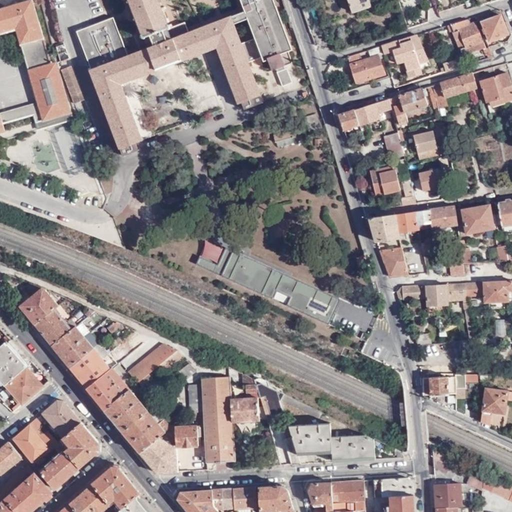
[(0,34),(18,29),(38,102),(0,113),(0,133),(6,132),(3,123),(34,115),(38,129),(72,119),(54,53),(48,54),(32,0),(0,9),(0,34)]
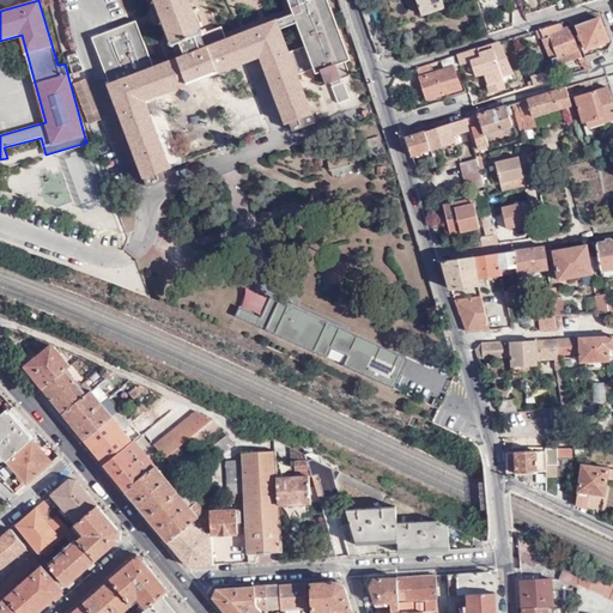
[(225,25),(200,35),(199,35),(201,41),(198,42),(201,50),(187,55),(180,58),(155,67),(137,20),(109,32),(111,38),(99,42),(102,49),(98,50),(111,84),(110,85),(146,177),(147,177),(164,171),(173,168),(147,101),(263,56),(289,123),(293,121),(314,114),(315,113),(301,74),(317,68),(319,73),(323,71),(331,68),(331,67),(338,65),(340,70),(335,71),(339,79),(353,74),(347,60),(352,59),(333,7),(331,7),(328,0),(291,0),(297,13),(280,19),(229,38),(225,25)]
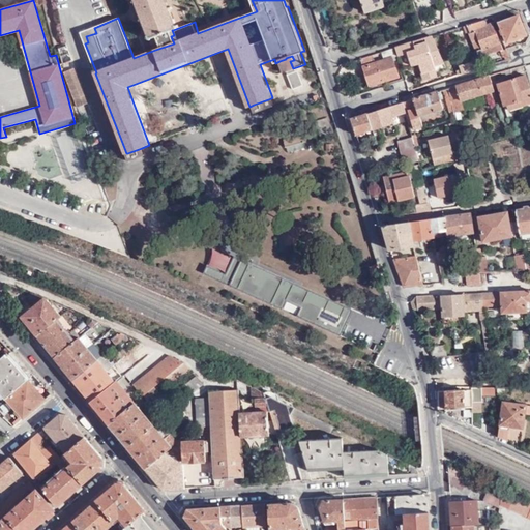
[(172,30),(173,30),(173,29),(176,28),(165,0),(136,0),(153,43),(159,41),(162,48),(174,43),(171,36),(174,35),(172,30)]
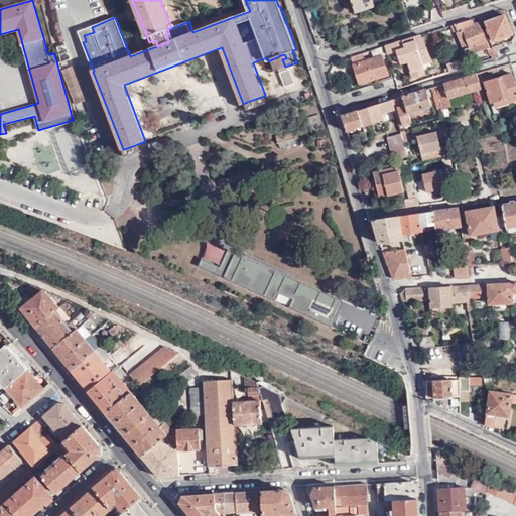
[(374,5),(372,0),(350,0),(354,11),(374,5)]
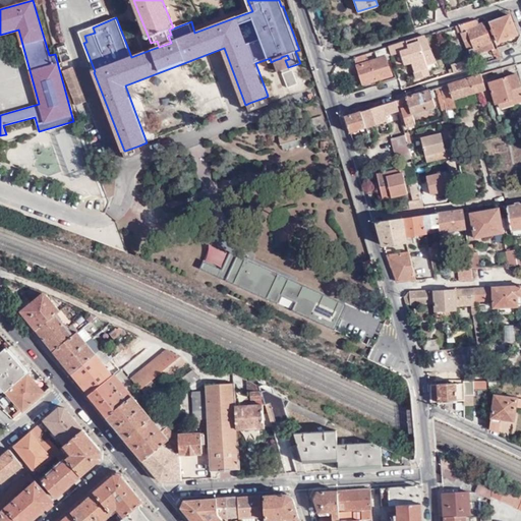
[(497,41),(518,33),(514,21),(512,22),(509,15),(489,21),(497,41)]
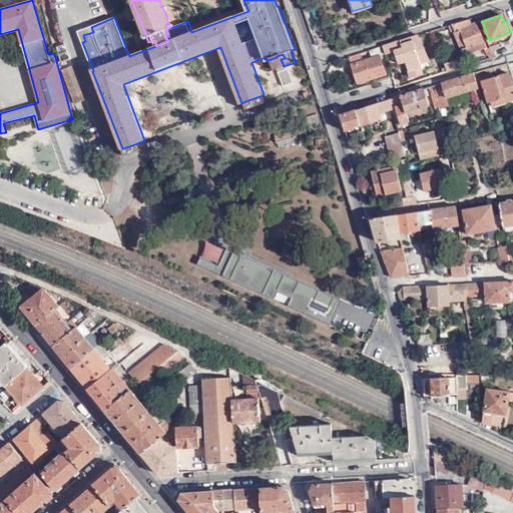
[(452,24),(454,31),(463,55),(486,47),(478,24),(471,26),(468,18),(452,24)]
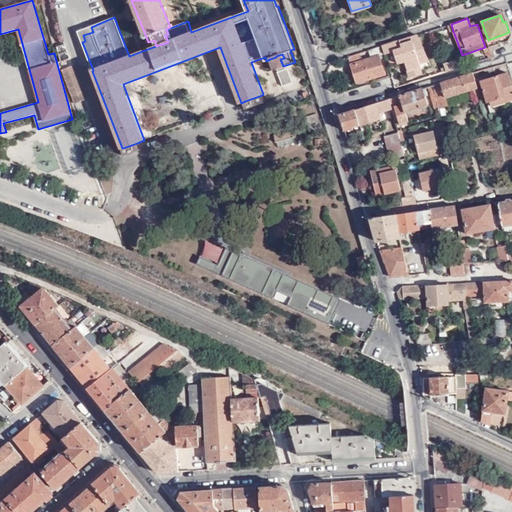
[(451,24),(444,26),(447,33),(453,31),(451,24)]
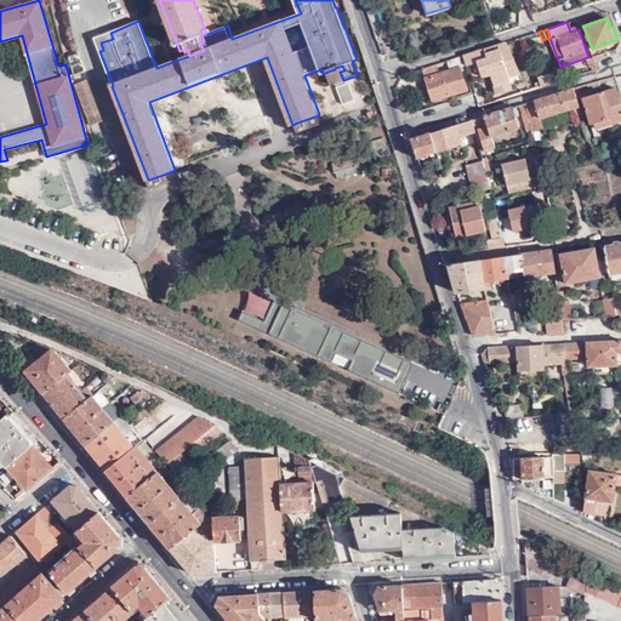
[(95,39),(100,51),(103,50),(101,43),(113,39),(110,33),(95,39)]
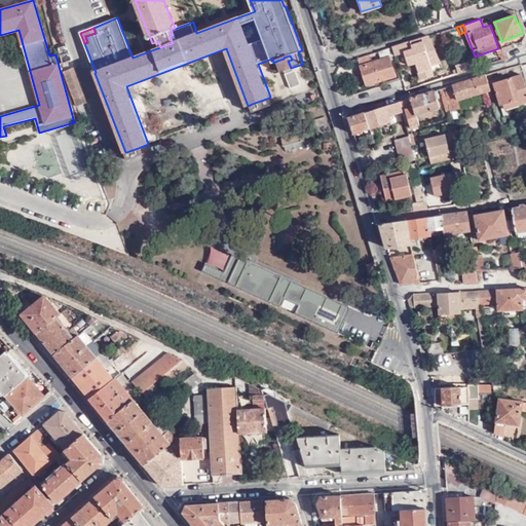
[(427,36),(391,47),(395,55),(404,53),(408,65),(414,63),(418,72),(430,69),(429,66),(440,63),(427,36)]
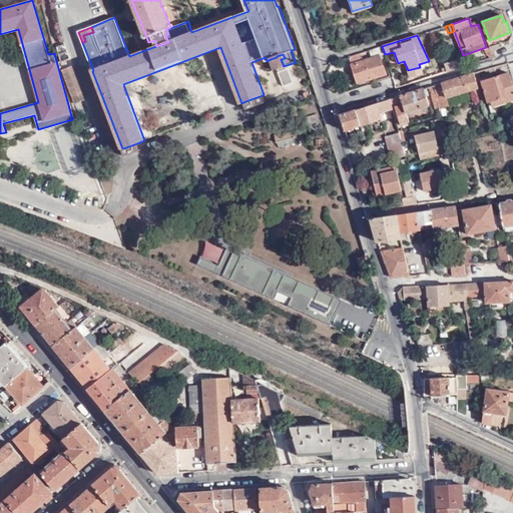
[(148,42),(150,48),(156,46),(154,40),(148,42)]
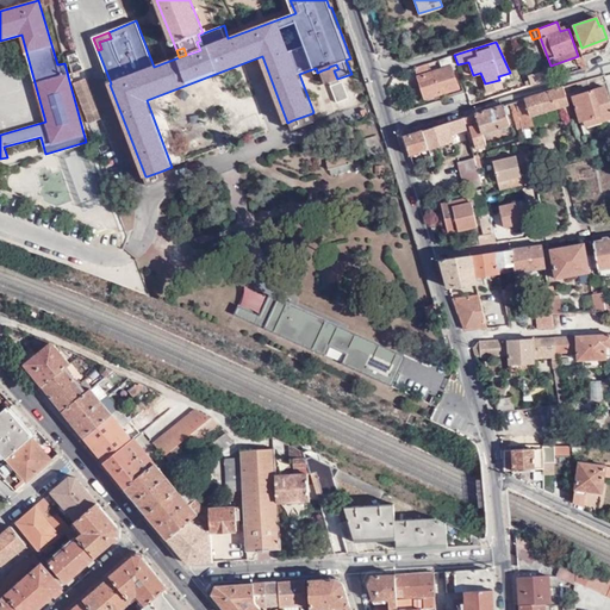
[(458,64),(454,55),(439,60),(442,69),(417,76),(424,99),(459,88),(450,67),(458,64)]
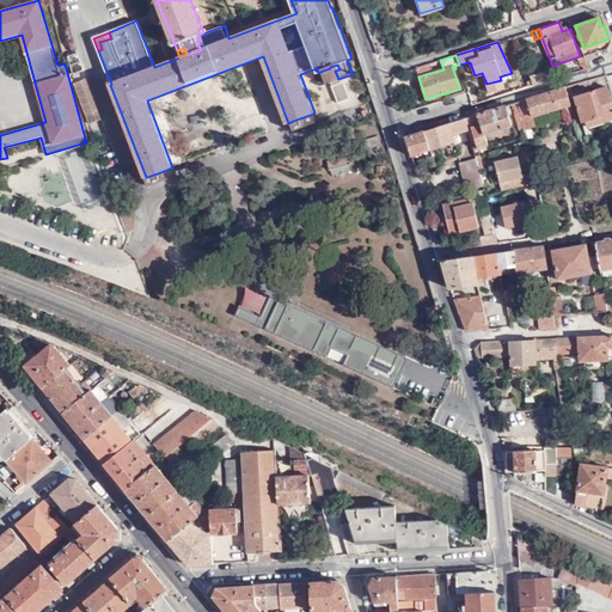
[(323,71),(328,84),(338,79),(335,71),(340,69),(337,65),(330,67),(330,68),(323,71)]
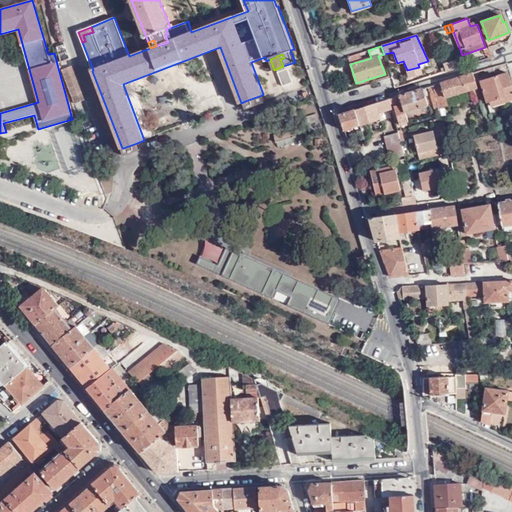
[(441,68),(443,73),(464,66),(460,57),(444,63),(445,67),(441,68)]
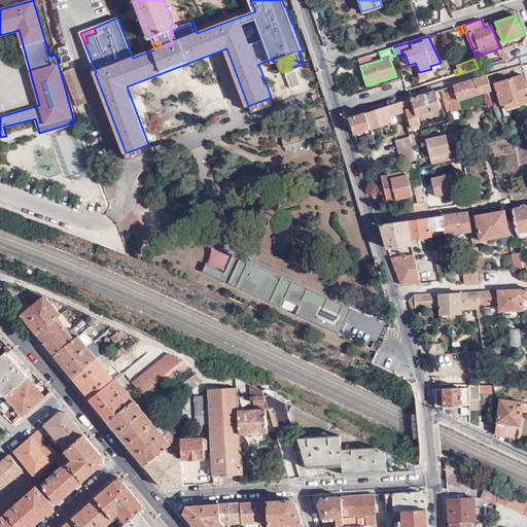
[(64,72),(77,106),(89,102),(74,67),(64,72)]
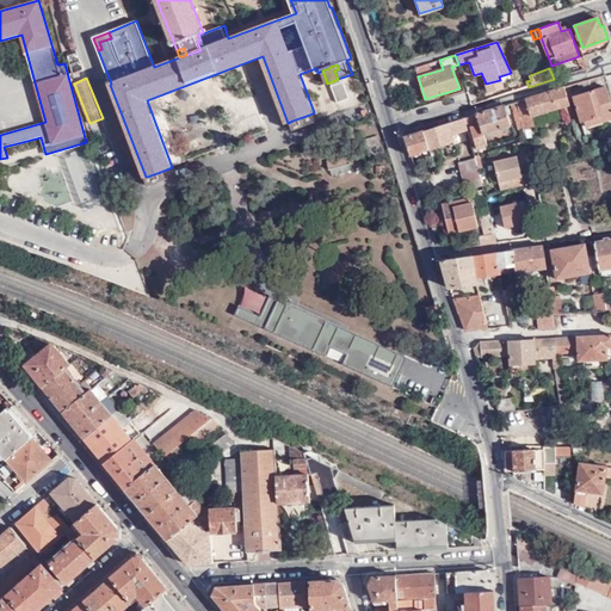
[(500,80),(486,84),(488,92),(503,86),(500,80)]
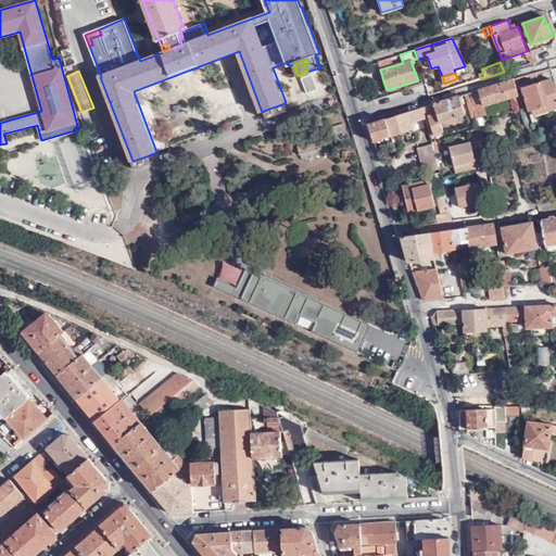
[(311,77),(302,79),(306,93),(315,91),(311,77)]
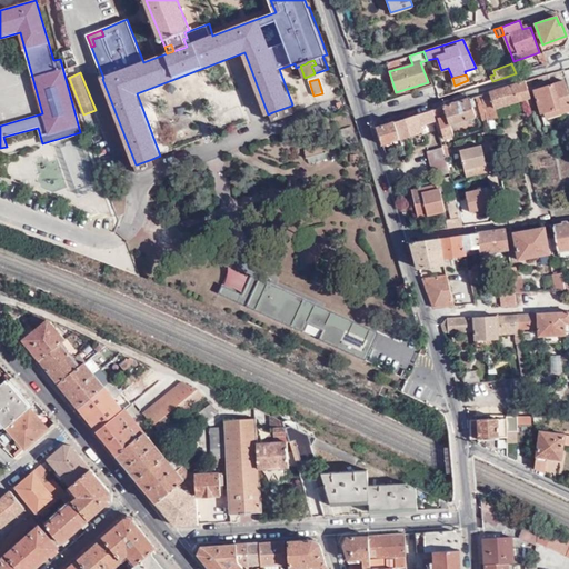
[(481,95),(488,120),(497,117),(495,109),(525,100),(528,109),(533,108),(526,81),(481,95)]
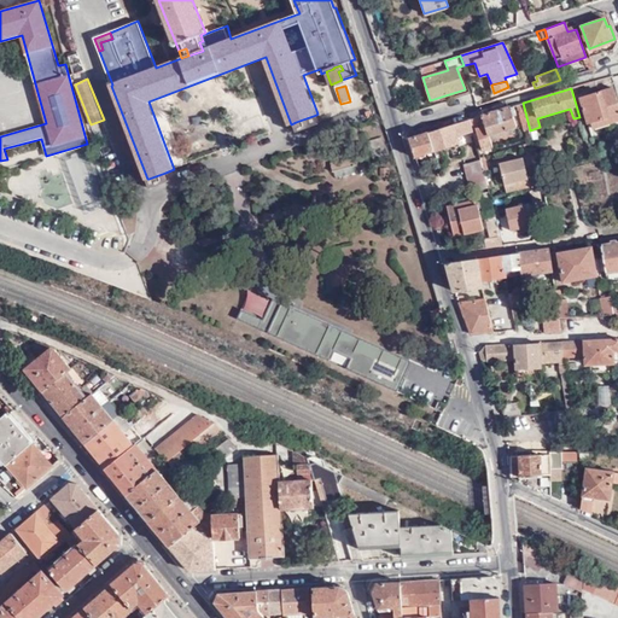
[(617,105),(613,88),(579,98),(589,130),(617,121),(617,105)]
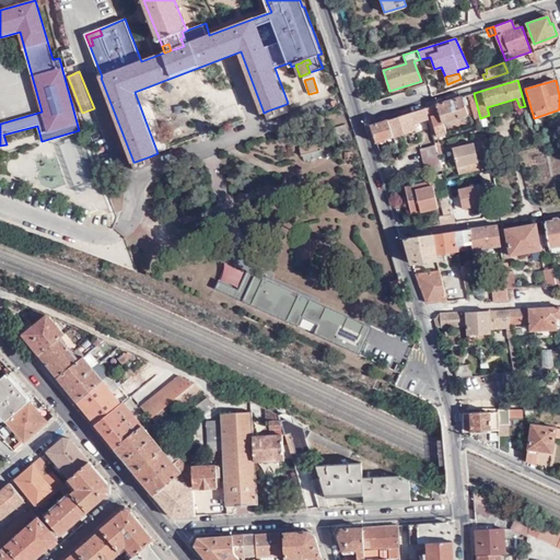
[(474,93),(468,95),(474,119),(480,118),(474,93)]
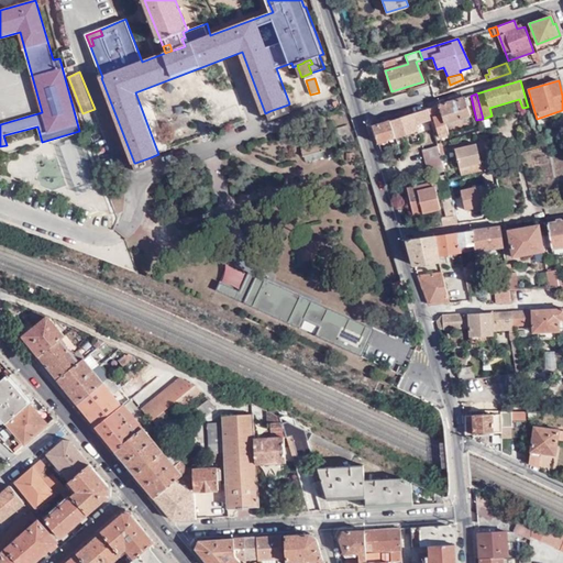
[(432,110),(433,119),(434,118),(439,135),(449,133),(445,124),(470,117),(465,98),(432,110)]
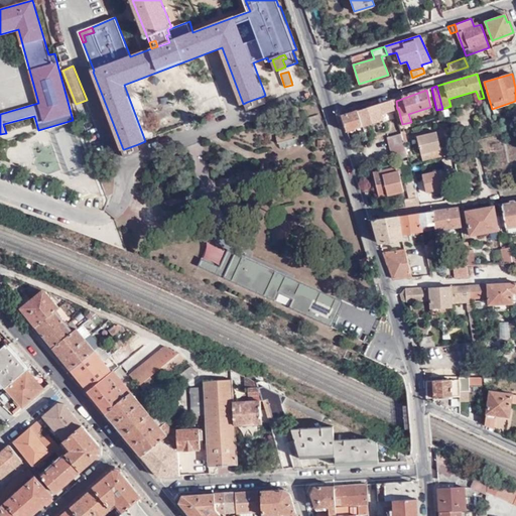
[(346,117),(350,131),(386,121),(384,113),(397,109),(396,101),(346,117)]
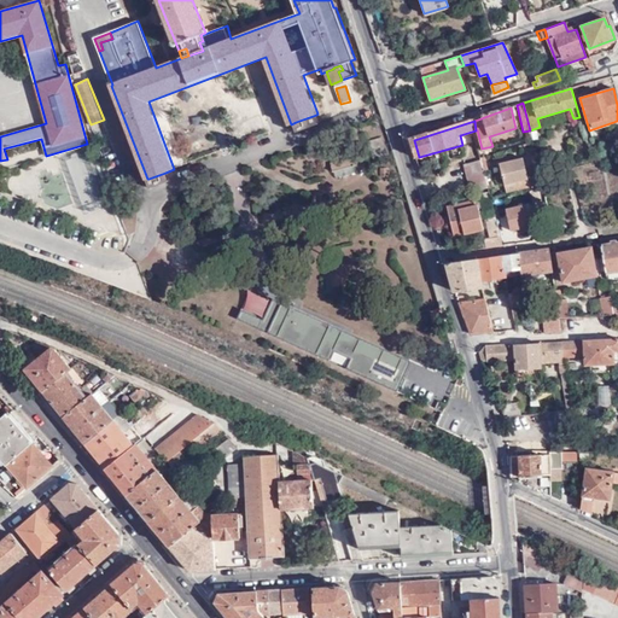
[(530,173),(540,170),(535,152),(534,149),(528,150),(529,157),(526,157),(530,173)]
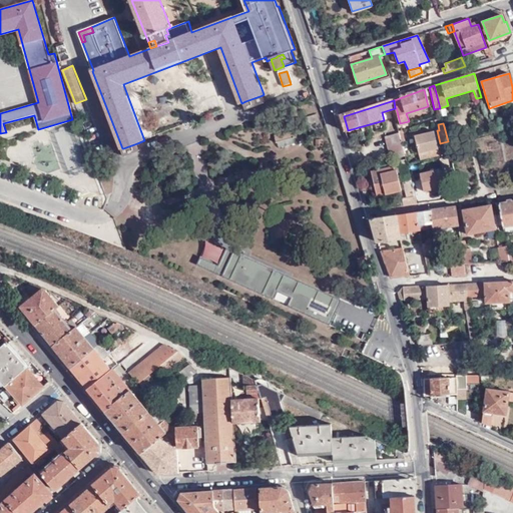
[(23,163),(16,165),(58,177),(65,176),(66,171),(81,168),(82,163),(77,139),(83,138),(81,129),(71,126),(28,135),(29,141),(35,143),(32,151),(10,144),(7,152),(9,159),(23,163)]
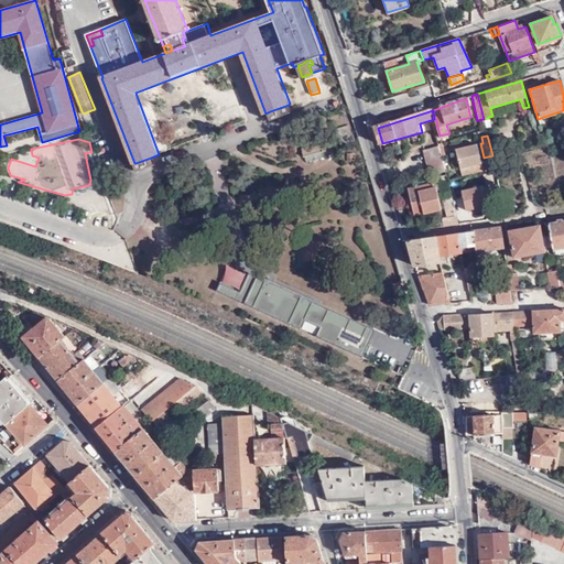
[(325,156),(322,144),(301,150),(303,162),(325,156)]
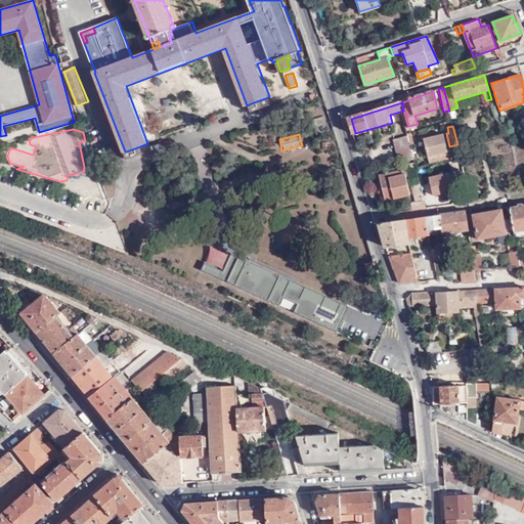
[(447,153),(446,147),(443,134),(424,138),(428,157),(447,153)]
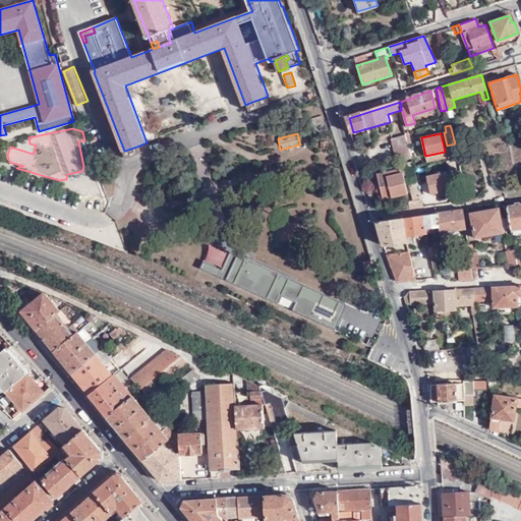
[(391,138),(397,162),(410,158),(407,146),(404,134),(391,138)]
